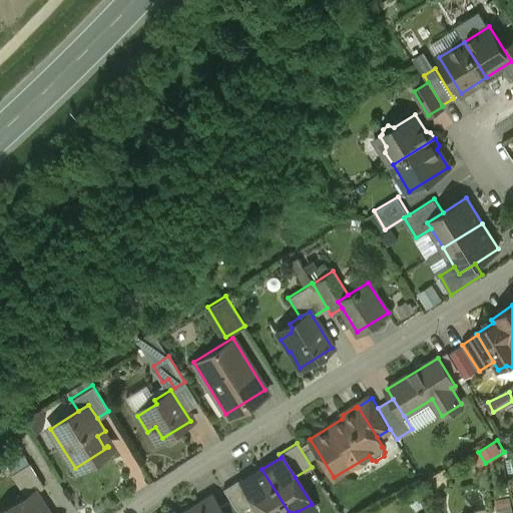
[(29,463),(11,474),(25,496),(32,492),(32,493),(44,486),(29,463)]
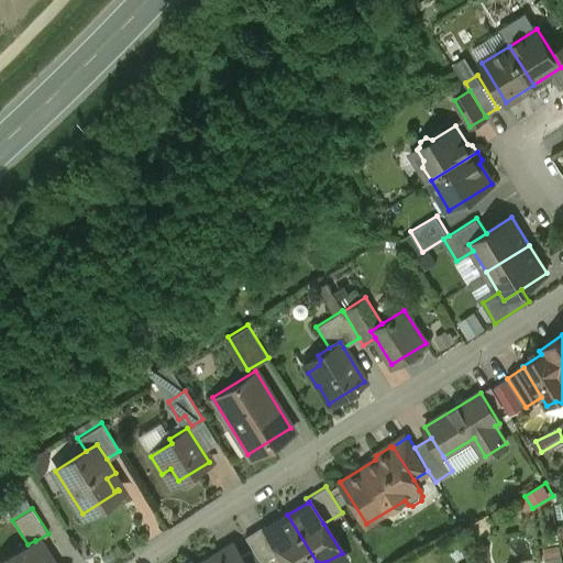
[(317,562),(287,515),(266,528),(265,529),(279,551),(286,562),(317,562)]
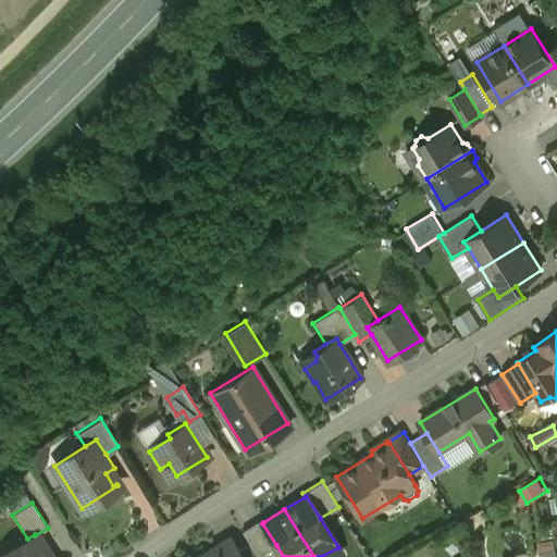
[(261,519),(242,531),(249,543),(258,556),(276,545),(262,523),(263,522),(261,519)]
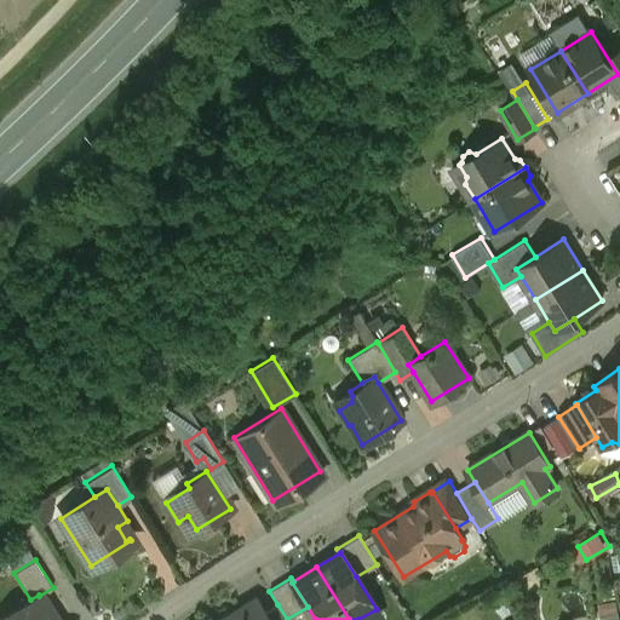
[(30,600),(0,618),(0,619),(53,619),(39,596),(39,595),(30,600)]
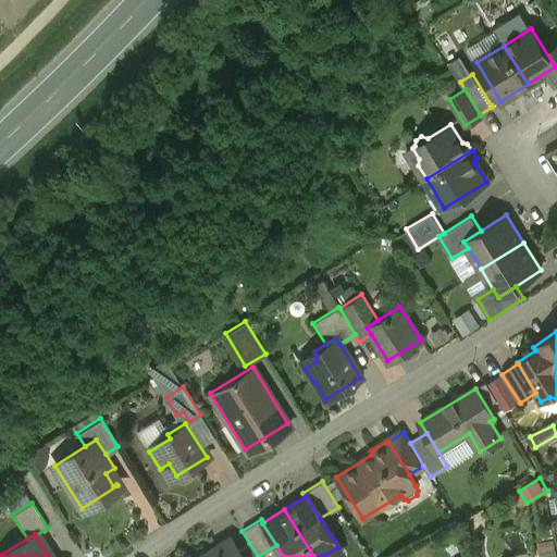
[(189,556),(189,555),(185,556),(242,556),(240,556),(238,556),(234,556),(233,554),(225,543),(202,556),(189,556)]
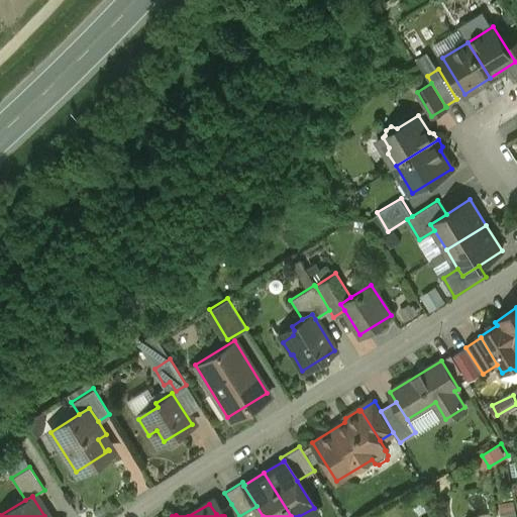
[(239,516),(231,504),(216,514),(217,516),(221,516),(223,516),(224,516),(239,516)]
